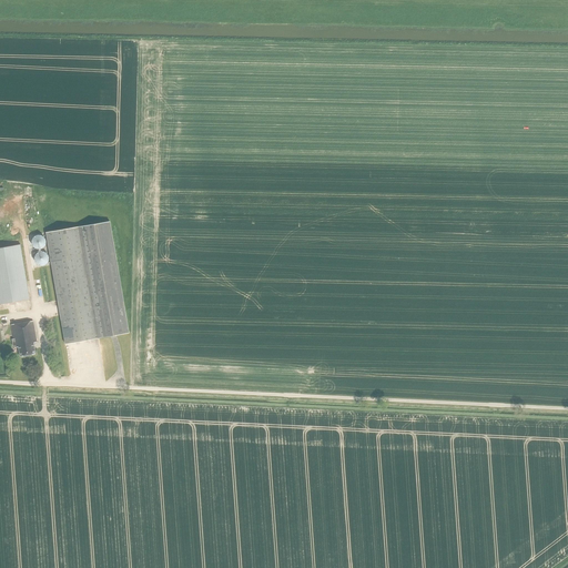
[(66,344),(115,335),(97,224),(46,233),(66,344)]
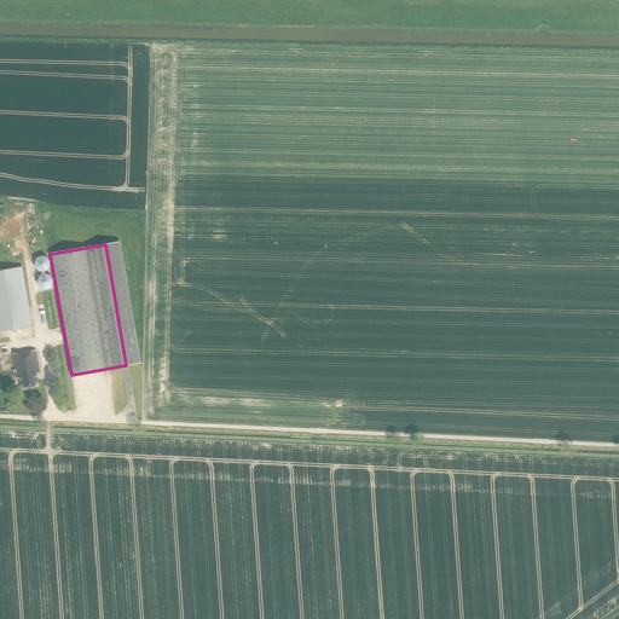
[(34,264),(34,265),(34,266),(34,267),(35,267),(35,268),(36,270),(38,271),(39,272),(40,272),(41,272),(42,272),(44,272),(45,272),(46,271),(47,271),(47,270),(48,270),(48,268),(50,267),(50,266),(50,265),(50,264),(50,262),(50,261),(48,261),(48,260),(48,259),(47,259),(46,258),(45,256),(44,256),(42,256),(41,256),(40,256),(39,258),(38,258),(36,259),(36,260),(35,260),(35,261),(34,262),(34,264)]
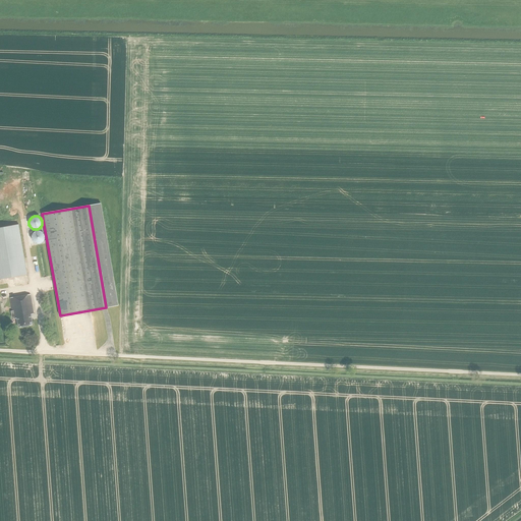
[(0,279),(26,275),(18,225),(0,227),(0,279)]
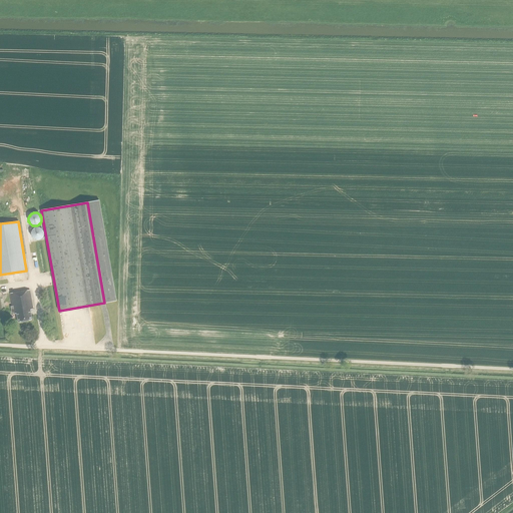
[(31,233),(31,234),(31,235),(31,236),(32,237),(32,238),(33,238),(33,239),(34,239),(35,240),(36,240),(37,240),(38,240),(39,240),(40,239),(41,239),(42,238),(43,237),(43,236),(43,235),(44,235),(44,234),(44,233),(44,232),(43,232),(43,231),(43,230),(42,229),(41,228),(40,228),(39,227),(38,227),(37,227),(36,227),(35,227),(34,228),(33,228),(33,229),(32,229),(32,230),(31,230),(31,231),(31,232),(31,233)]
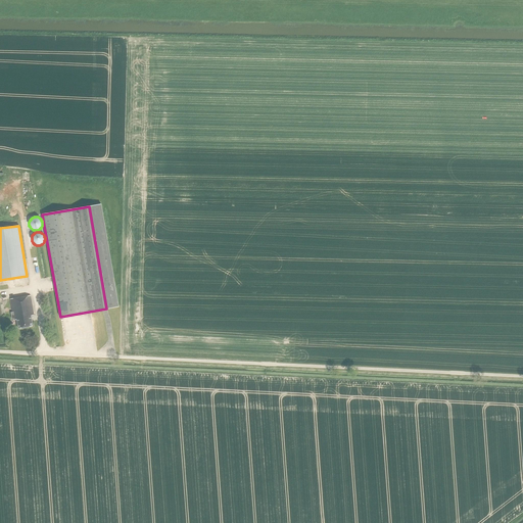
[(31,316),(34,316),(31,295),(20,297),(20,296),(19,296),(19,297),(10,299),(13,320),(16,320),(18,328),(33,326),(31,316)]
